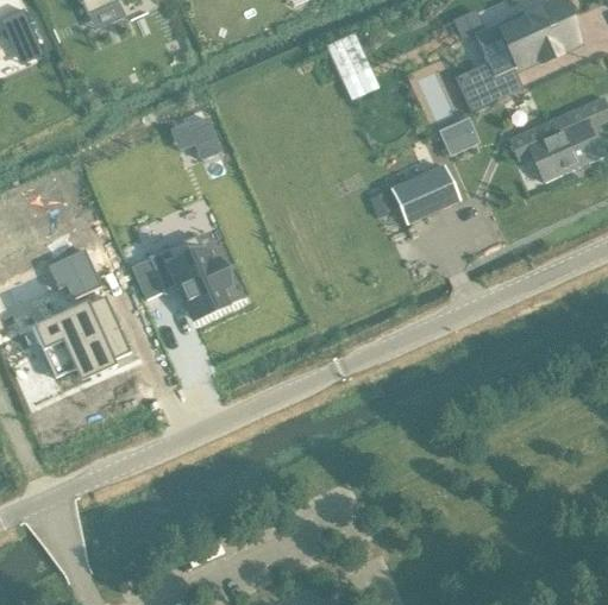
[(81,0),(88,14),(119,1),(119,0),(81,0)]
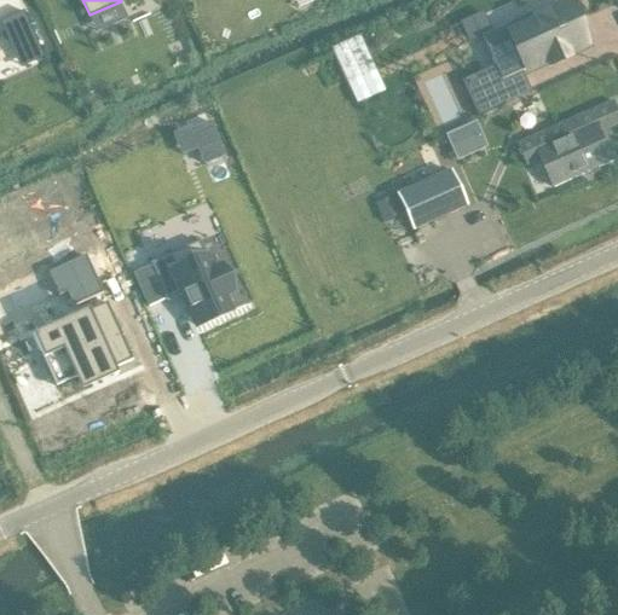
[(487,64),(462,76),(478,114),(532,90),(524,69),(549,58),(550,63),(570,54),(569,53),(593,42),(582,16),(575,0),(562,0),(506,25),(503,21),(486,28),(497,52),(485,57),(487,64)]
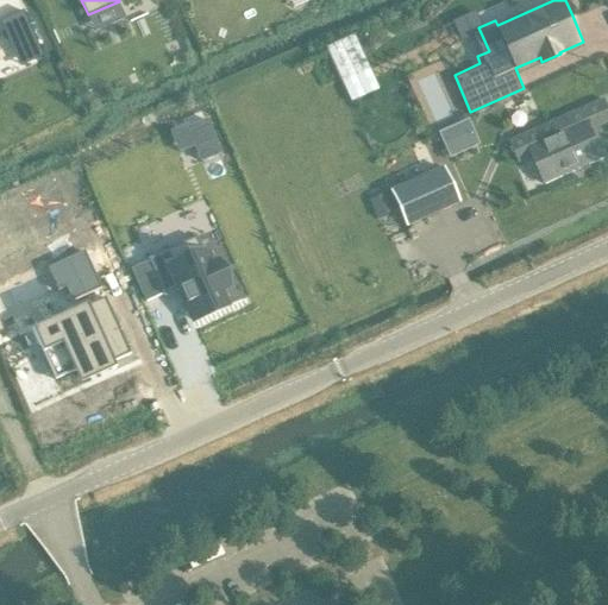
[(23,10),(0,19),(20,64),(43,54),(23,10)]
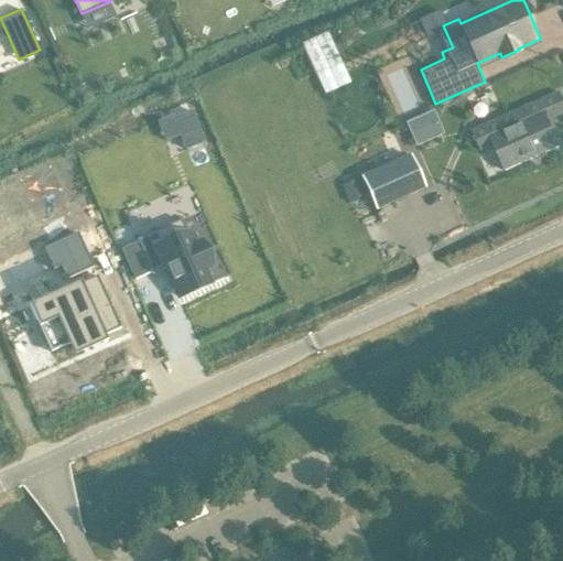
[(482,149),(494,143),(506,170),(560,146),(548,119),(562,112),(562,98),(559,89),(473,128),(482,149)]
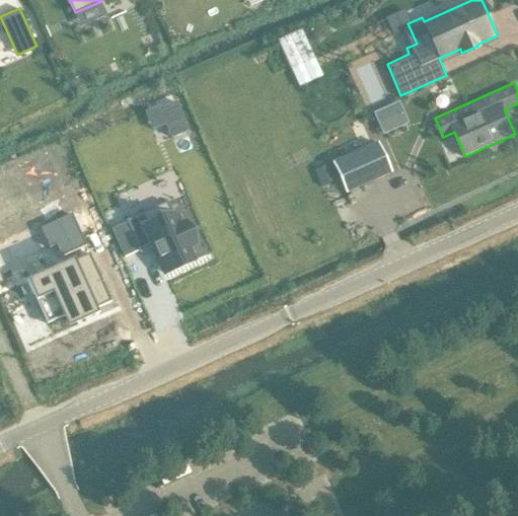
[(191,129),(178,98),(161,105),(161,103),(145,111),(153,129),(166,123),(171,136),(191,129)]
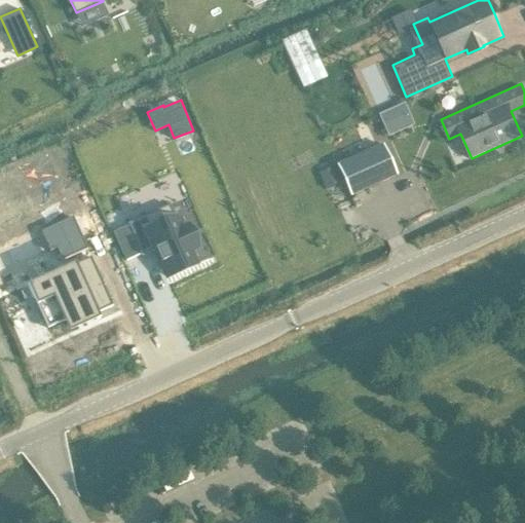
[(401,104),(378,114),(386,133),(409,122),(401,104)]
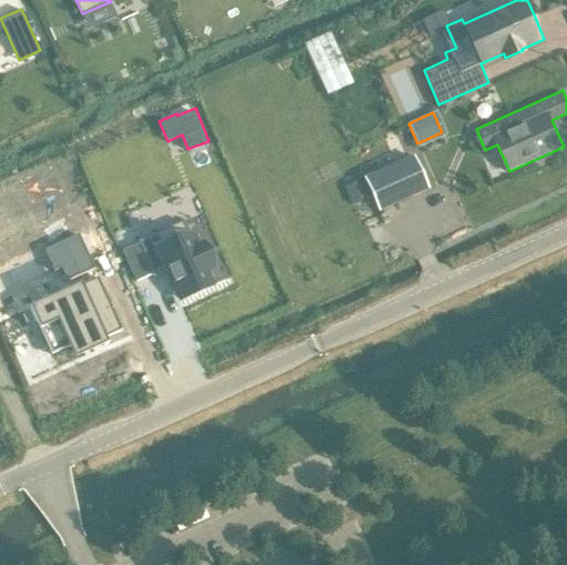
[(407,158),(364,177),(380,209),(428,188),(413,154),(407,158)]
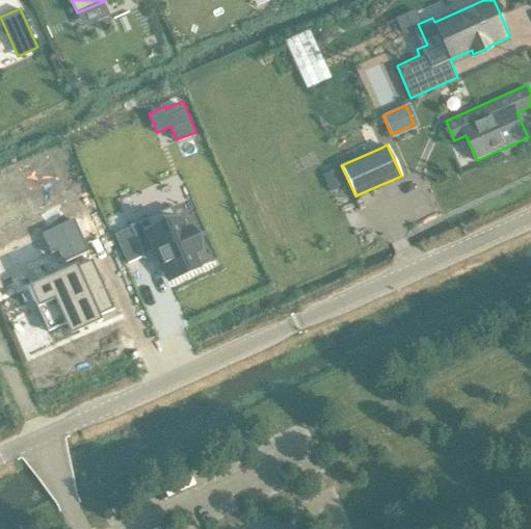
[(171,205),(130,223),(144,257),(156,252),(162,265),(164,264),(170,278),(197,265),(192,252),(200,248),(190,227),(183,230),(171,205)]
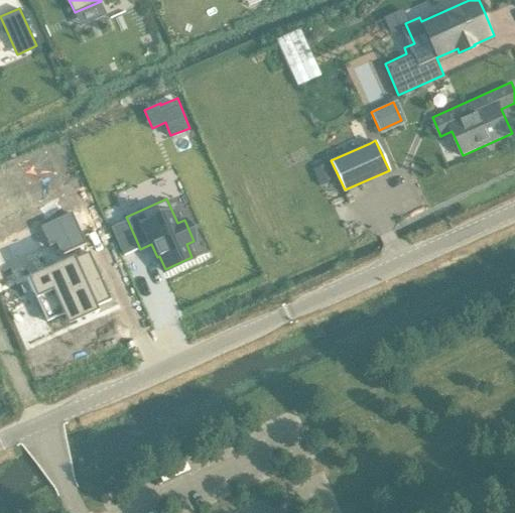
[(60,254),(86,243),(72,211),(40,224),(50,245),(55,243),(60,254)]
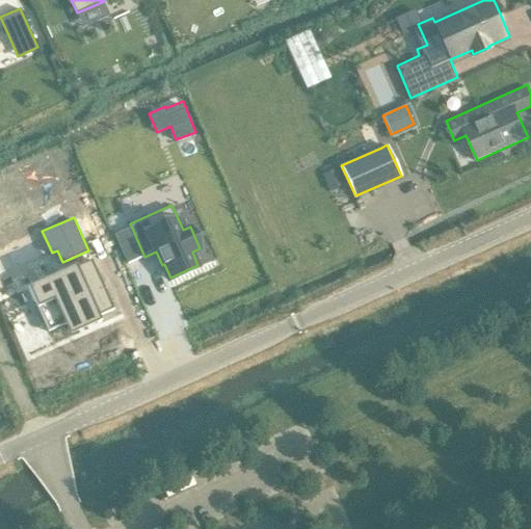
[(31,284),(28,285),(49,331),(69,321),(73,332),(98,320),(98,321),(102,320),(99,314),(114,307),(93,258),(32,285),(31,284)]
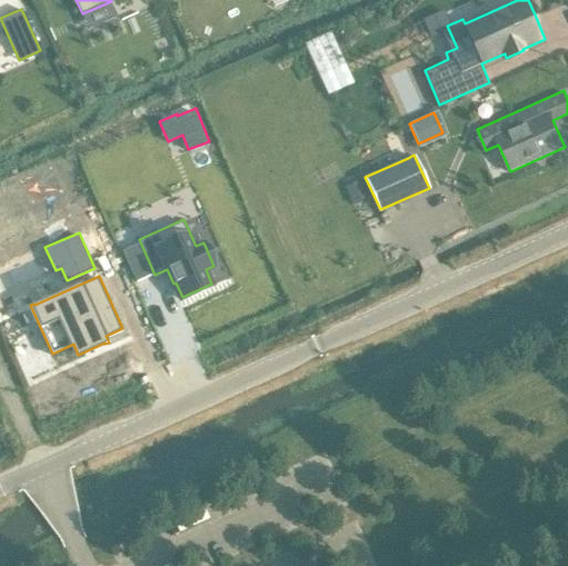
[(95,385),(137,370),(131,357),(89,371),(95,385)]
